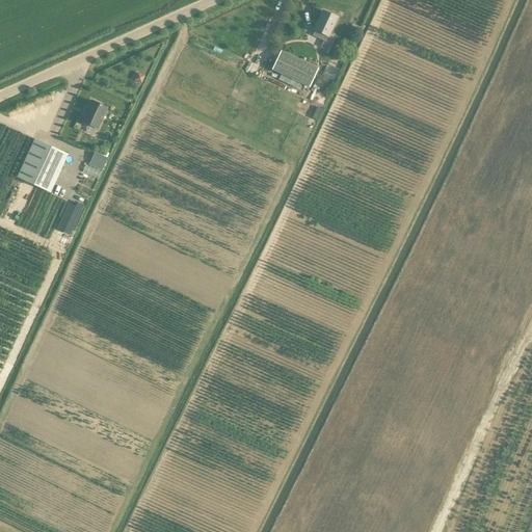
[(323,11),(314,30),(327,36),(337,18),(323,11)]
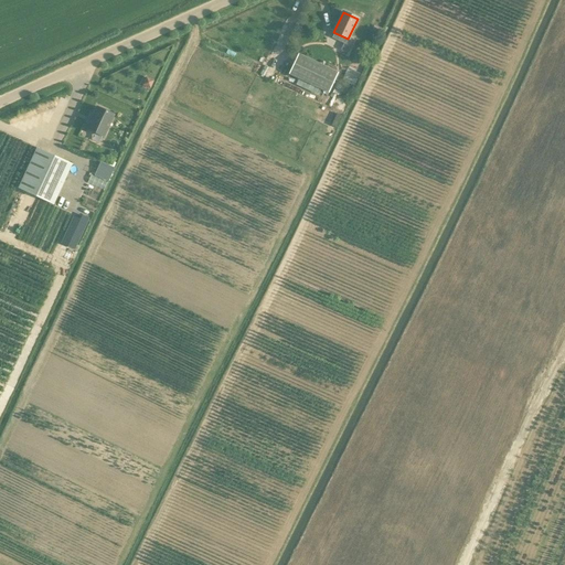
[(288,74),(329,93),(338,73),(298,54),(288,74)]
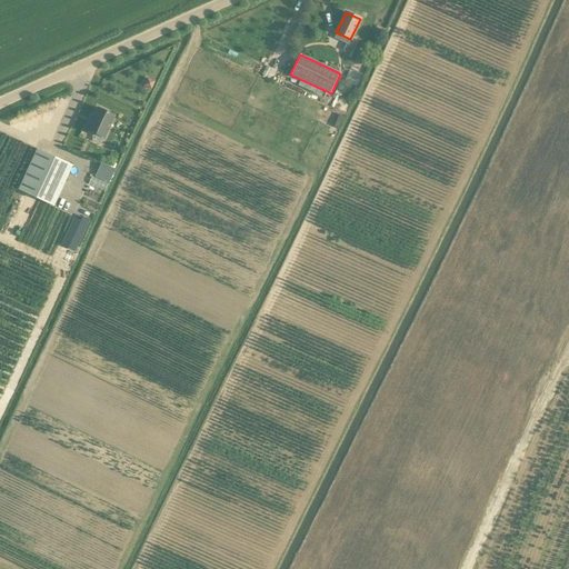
[(147,78),(143,86),(151,89),(155,81),(147,78)]
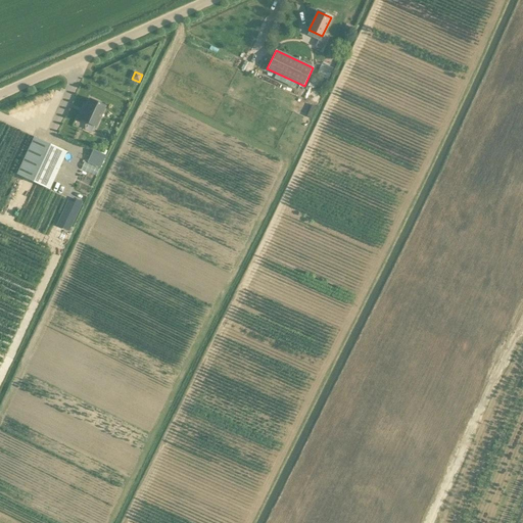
[(96,127),(105,106),(89,98),(85,107),(84,106),(78,119),(96,127)]
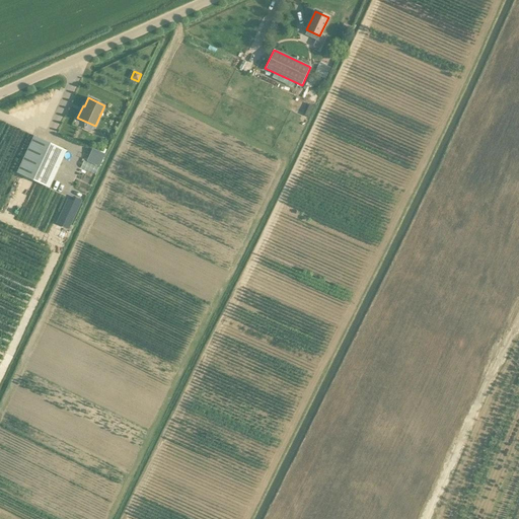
[(17,173),(49,188),(66,150),(34,136),(17,173)]
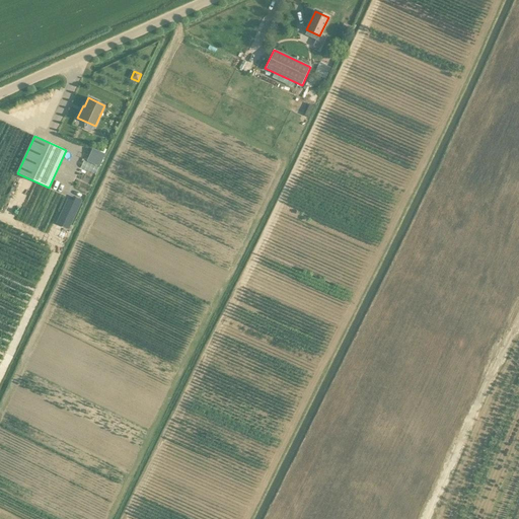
[(92,151),(87,161),(98,166),(103,156),(92,151)]
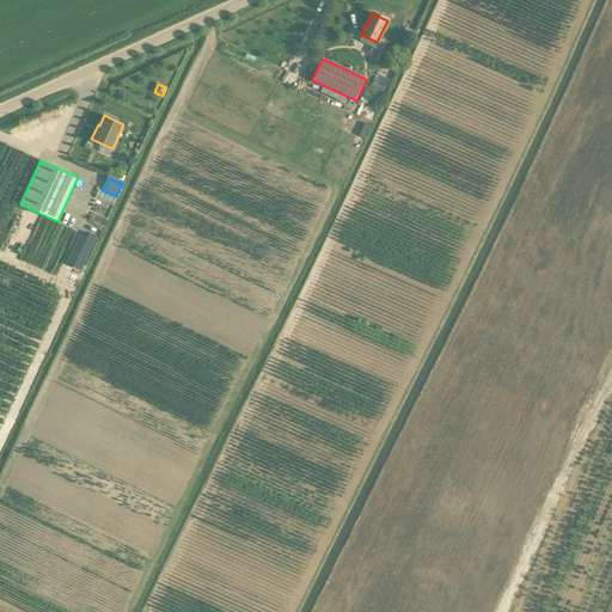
[(80,234),(69,257),(83,264),(96,237),(90,234),(87,238),(80,234)]
